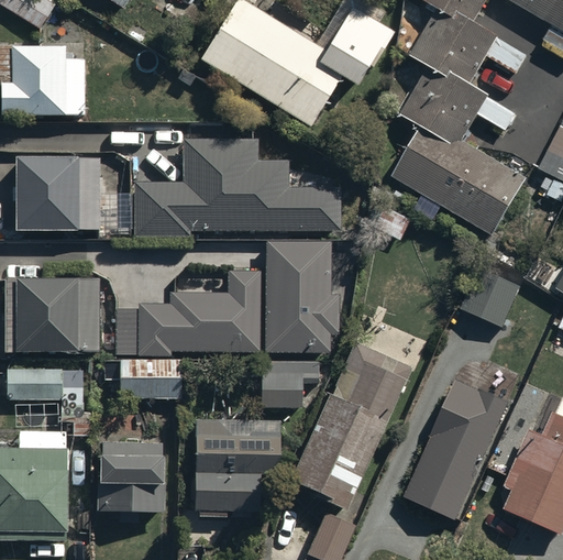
[(0,0),(37,25),(54,0),(53,0),(0,0)]
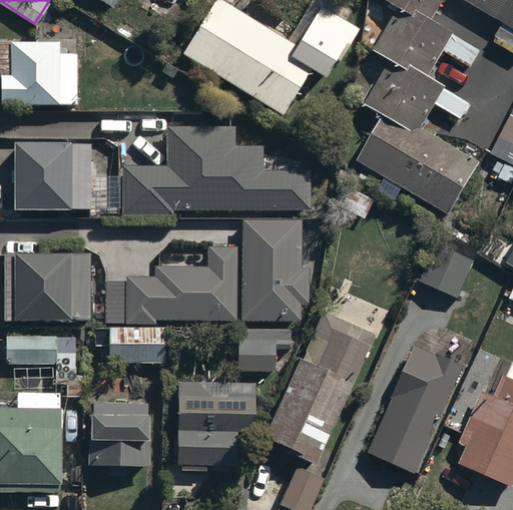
[(359,161),(447,213),(479,158),(422,125),(446,84),(430,75),(456,32),(434,20),(445,0),(460,0),(502,24),(496,34),(512,44),(512,0),(391,0),(396,3),(369,48),(385,57),(360,100),(386,115),(359,161)]
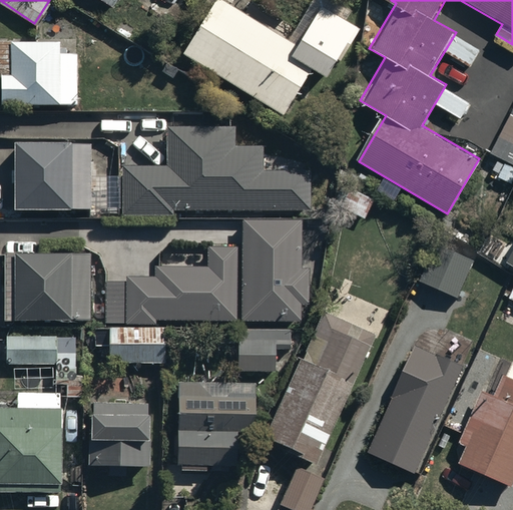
[(218,3),(188,52),(282,110),(310,66),(324,74),(333,59),(338,63),(358,31),(320,8),(294,50),(218,3)]
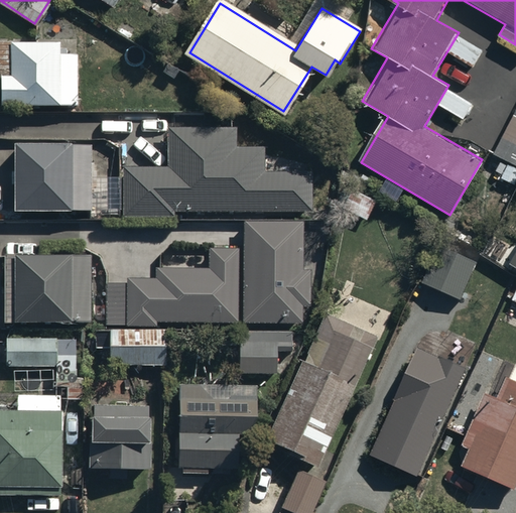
[(58,42),(0,40),(0,80),(1,81),(0,104),(77,105),(78,54),(58,54),(58,42)]
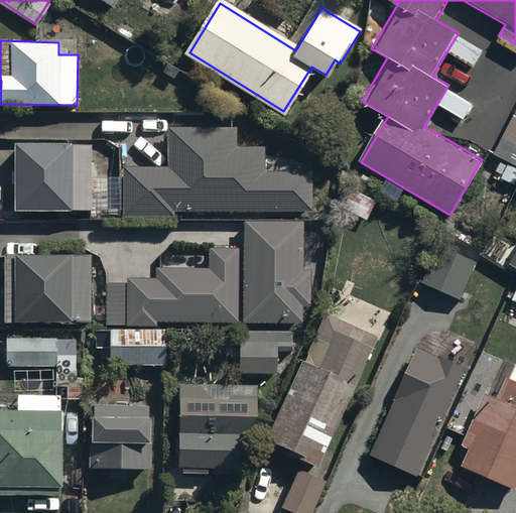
[(515,114),(495,155),(512,164),(504,179),(515,185),(515,183),(515,114)]
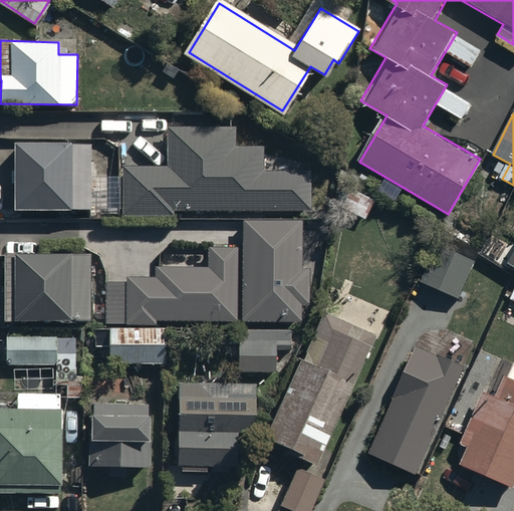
[(91,143),(14,142),(14,209),(89,210),(89,219),(120,219),(120,217),(173,218),(173,209),(310,211),(310,172),(262,172),(262,147),(234,147),(235,128),(167,126),(167,167),(121,167),(121,177),(90,177),(91,143)]
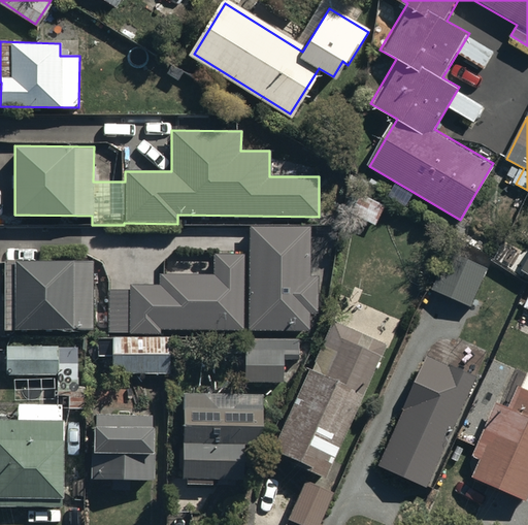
[(309,226),(249,225),(249,331),(309,332),(309,314),(318,314),(319,275),(308,275),(309,226)]
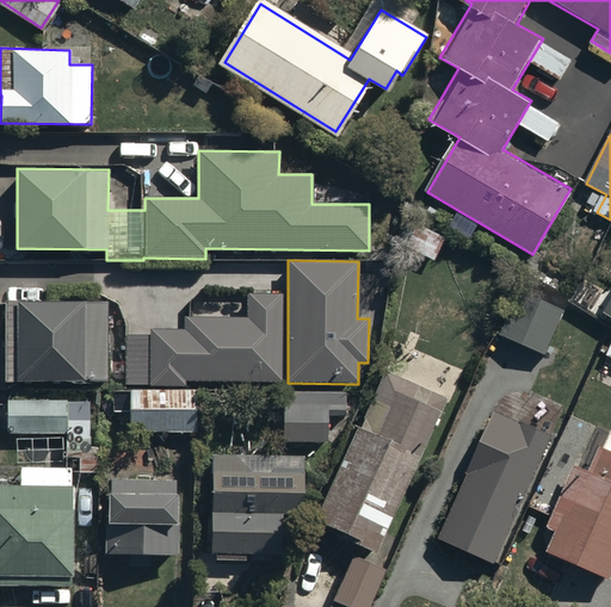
[(525,289),(503,338),(543,358),(567,309),(525,289)]
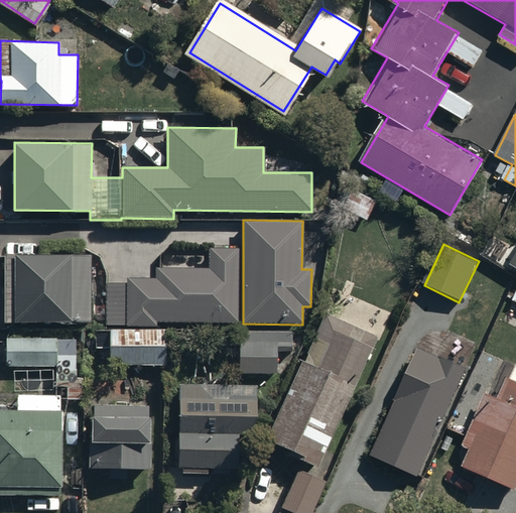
[(127,283),(106,283),(106,327),(156,327),(156,323),(239,323),(239,249),(208,249),(208,268),(155,268),(155,278),(127,278),(127,283)]
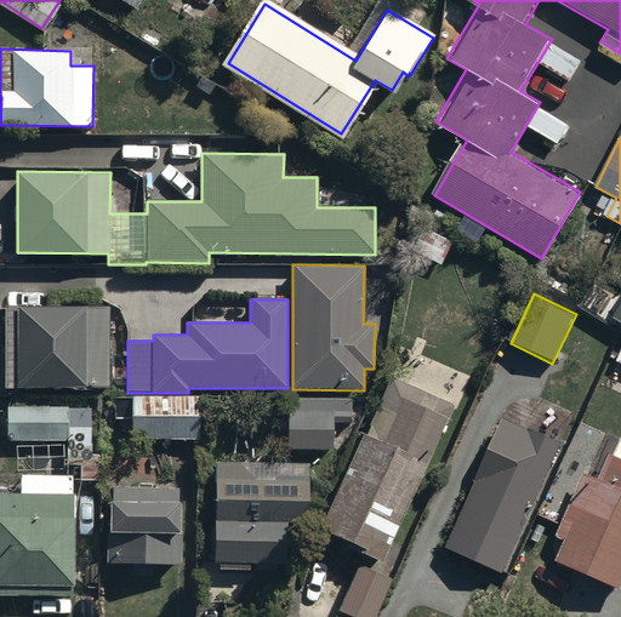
[(109,307),(6,306),(5,388),(16,388),(16,386),(109,387),(109,353),(124,353),(124,313),(109,313),(109,307)]
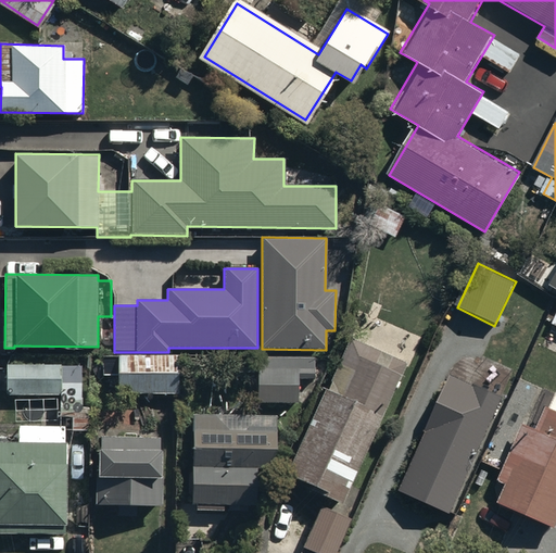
[(403,367),(351,342),(288,474),(341,499),(403,367)]
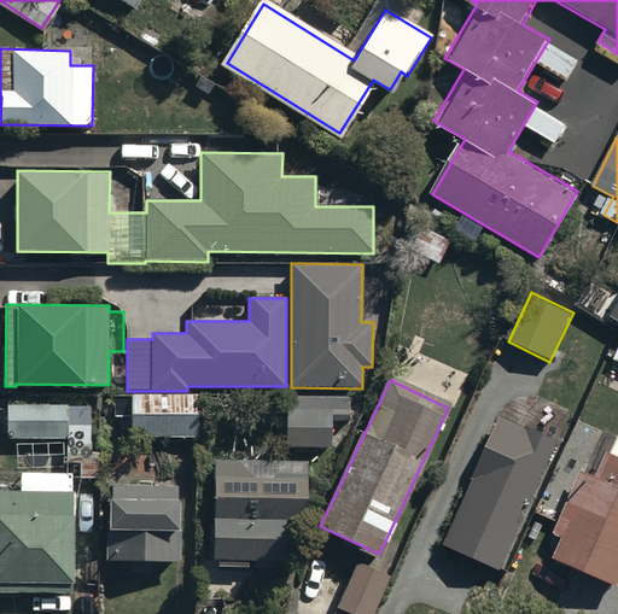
[(349,397),(285,397),(285,448),(330,448),(330,422),(349,422),(349,397)]
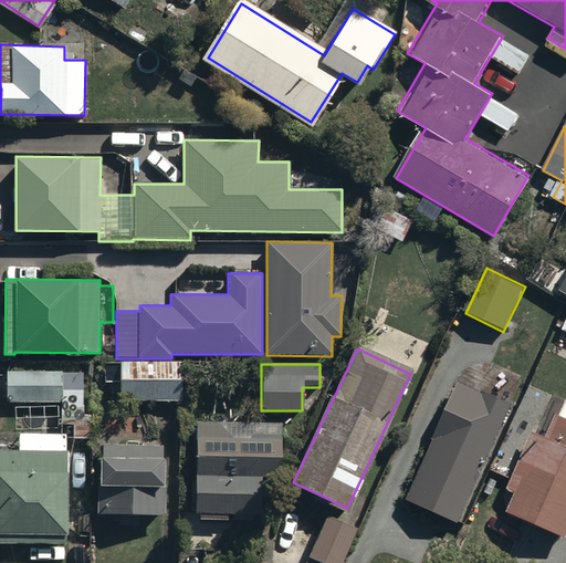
[(61,373),(7,374),(7,400),(61,399),(61,373)]
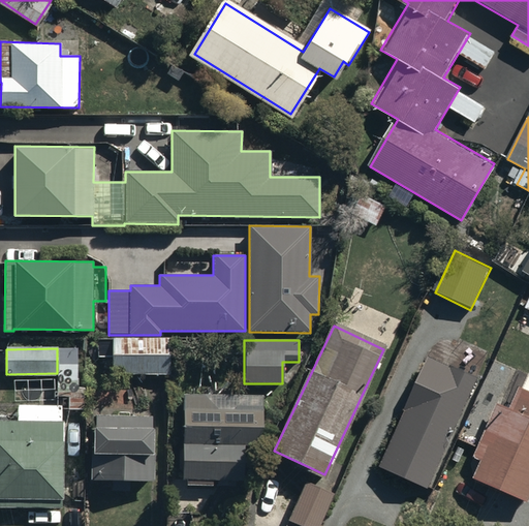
[(113,353),(113,387),(173,387),(173,353),(113,353)]
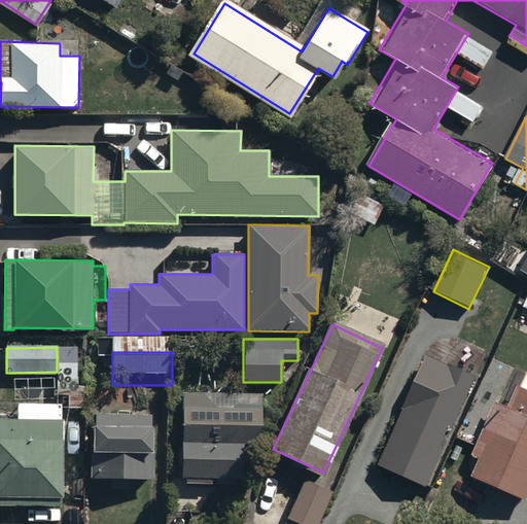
[(427,358),(379,467),(426,488),(475,379),(427,358)]
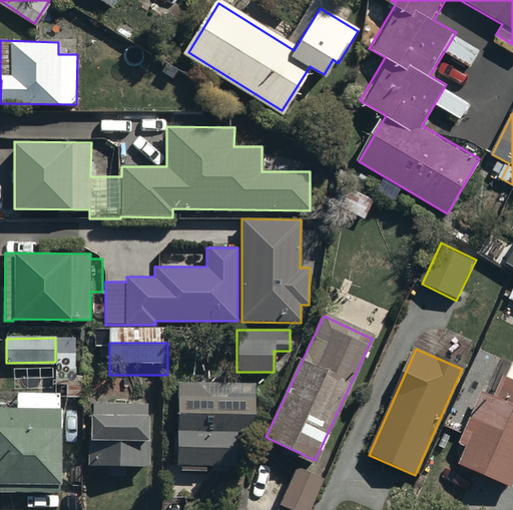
[(462,464),(512,485),(512,380),(505,377),(496,400),(482,395),(465,436),(472,439),(462,464)]
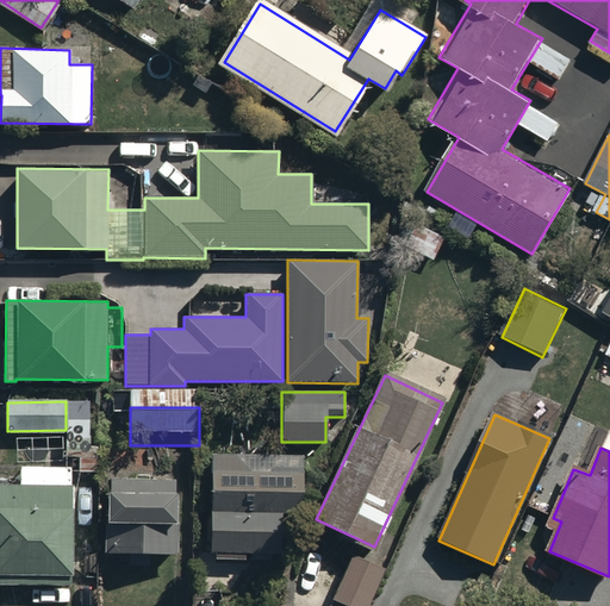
[(309,458),(212,460),(213,561),(287,560),(286,510),(310,510),(309,458)]
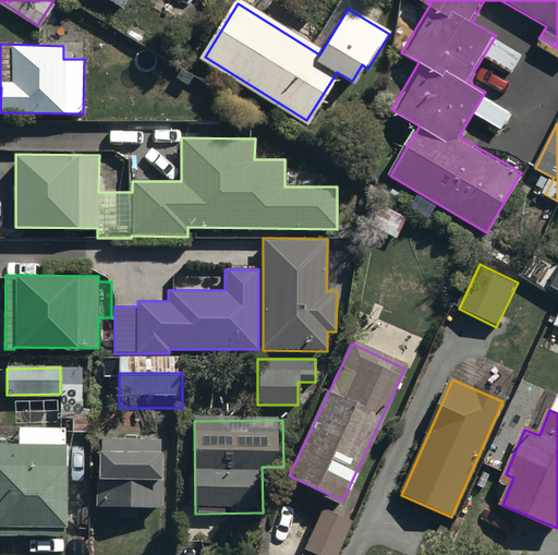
[(17,443),(0,442),(0,530),(65,530),(64,422),(16,422),(17,443)]
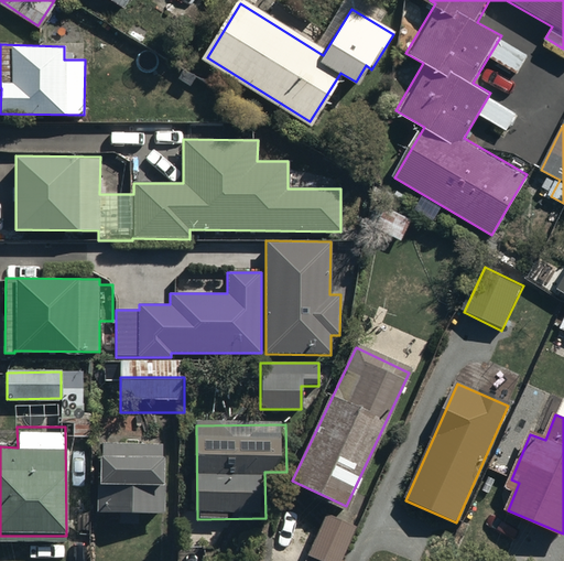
[(163,441),(95,441),(95,524),(163,524),(163,441)]
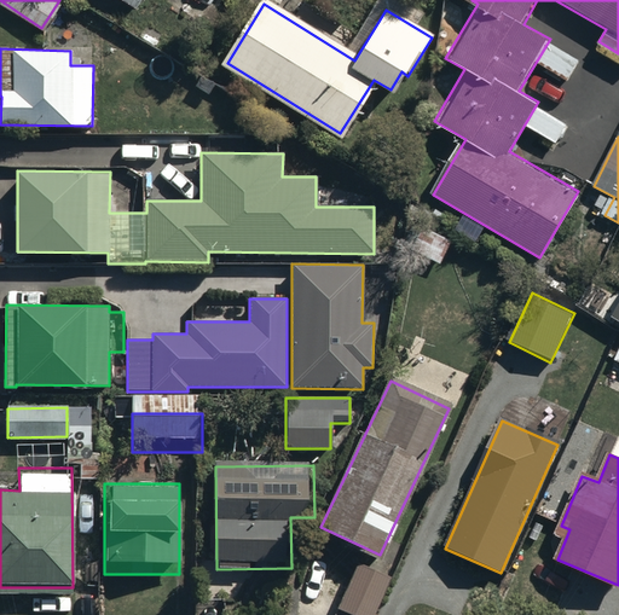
[(357,564),(337,609),(350,614),(372,614),(389,579),(357,564)]
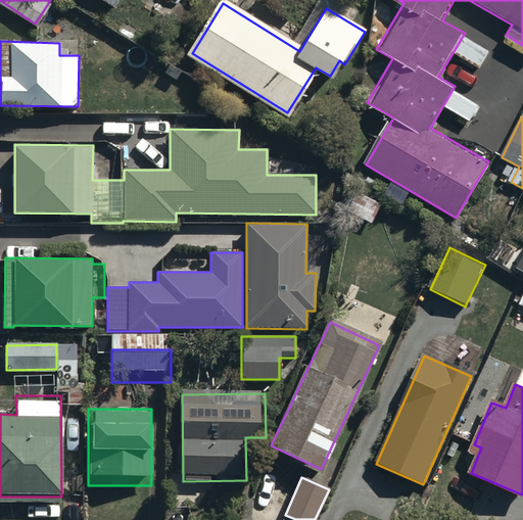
All buildings are outlined.
